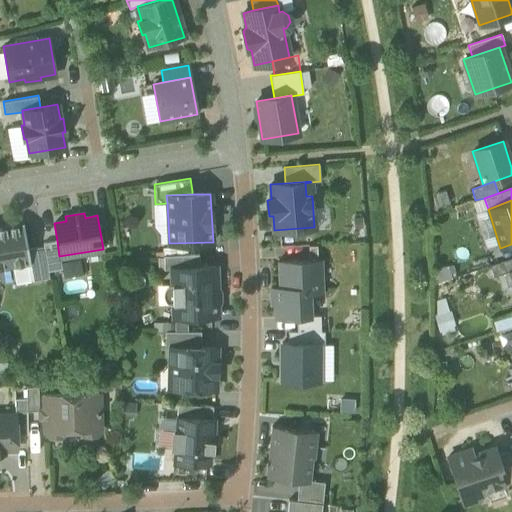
[(27,249),(23,222),(21,222),(21,223),(0,226),(0,267),(28,263),(28,264),(30,264),(27,249)]
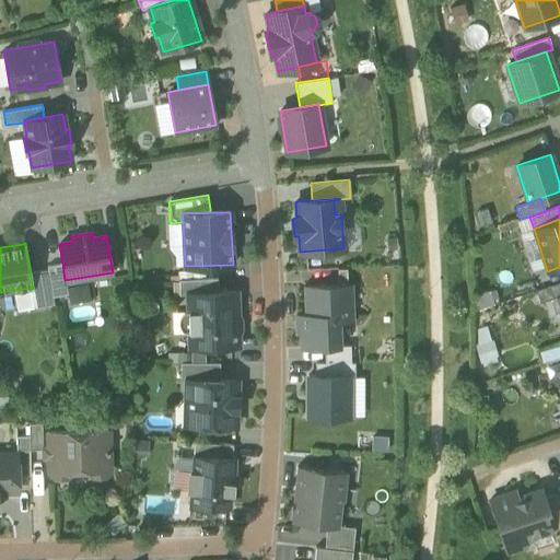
[(47,269),(51,296),(68,293),(65,280),(62,264),(47,266),(47,269)]
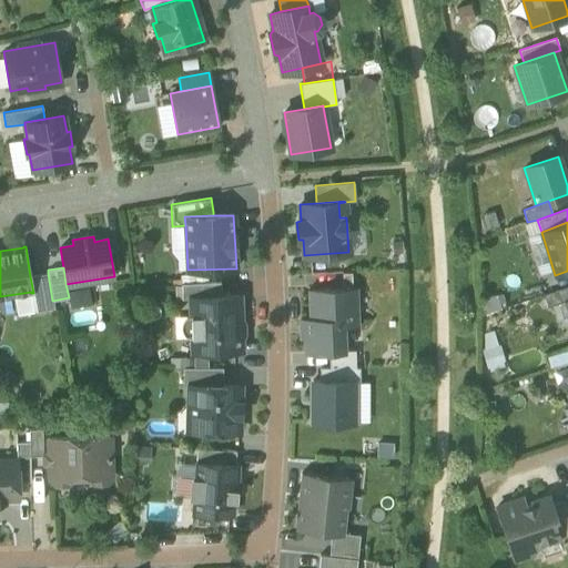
[(342,273),(343,288),(352,287),(352,272),(342,273)]
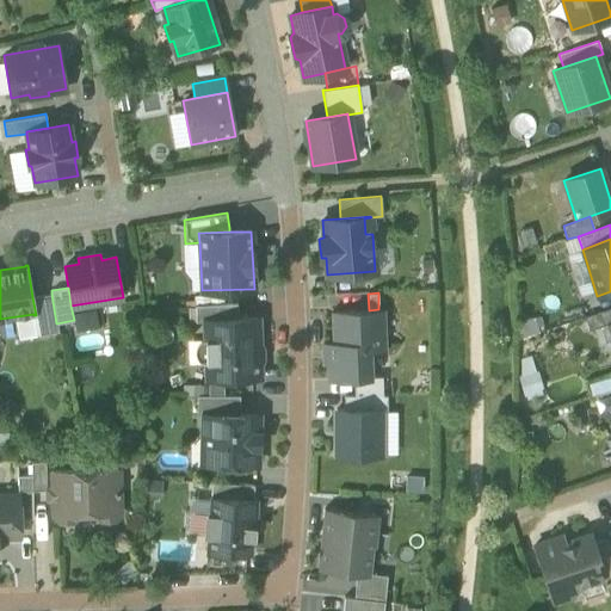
[(56,323),(51,294),(32,297),(36,315),(39,334),(57,331),(56,323)]
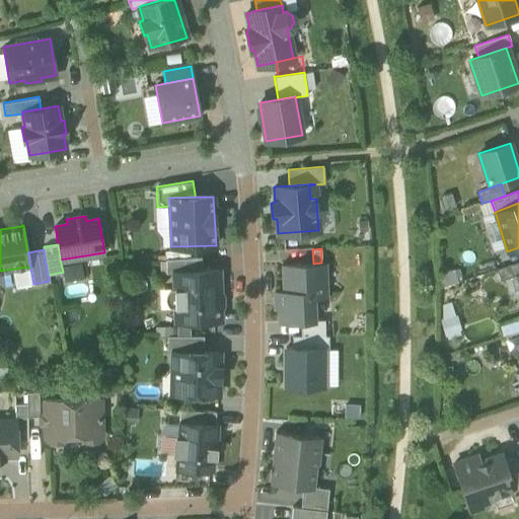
[(165,260),(166,273),(173,273),(173,272),(202,270),(202,257),(165,260)]
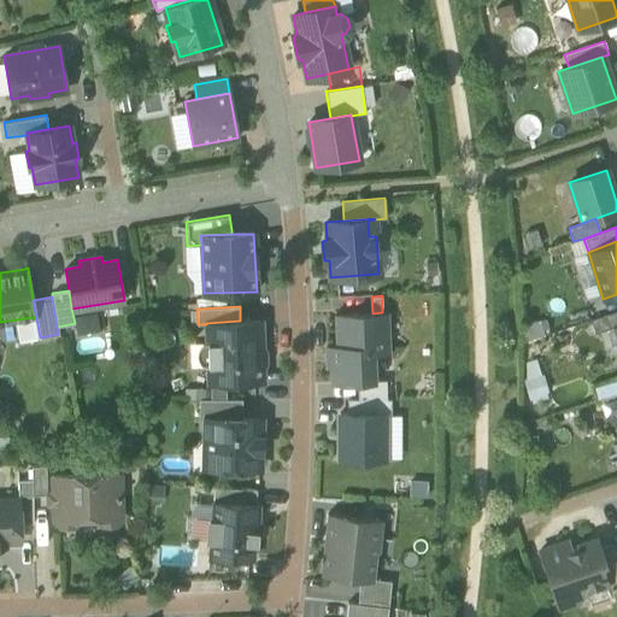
[(616,310),(589,319),(594,333),(616,325),(616,310)]
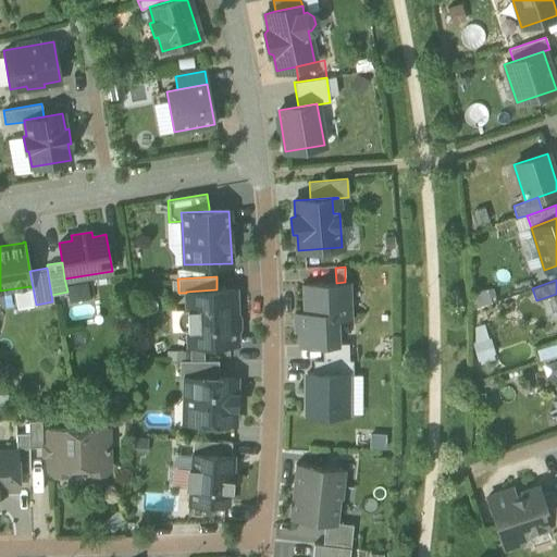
[(297,312),(298,346),(322,345),(338,344),(338,343),(337,320),(351,319),(349,282),(345,282),(336,283),(302,284),(304,312),(297,312)]
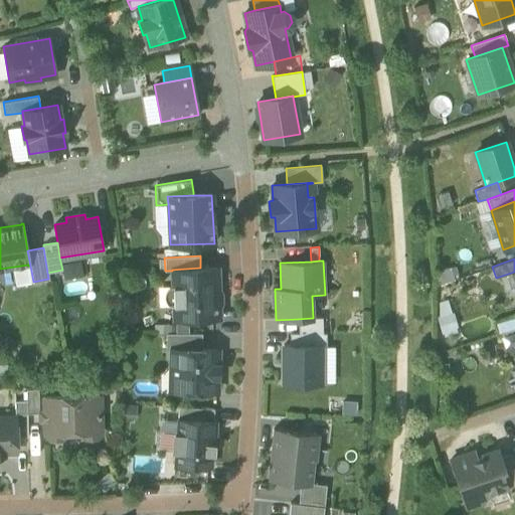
[(174,307),(174,319),(218,317),(217,268),(200,268),(172,270),(172,271),(173,285),(170,285),(171,307),(174,307)]
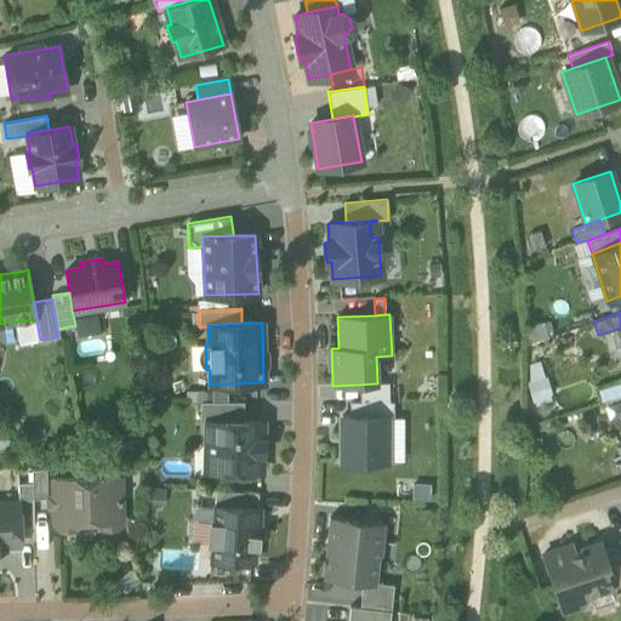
[(359,385),(360,402),(349,402),(349,416),(386,416),(386,417),(393,417),(393,402),(389,402),(388,382),(377,382),(377,383),(359,385)]
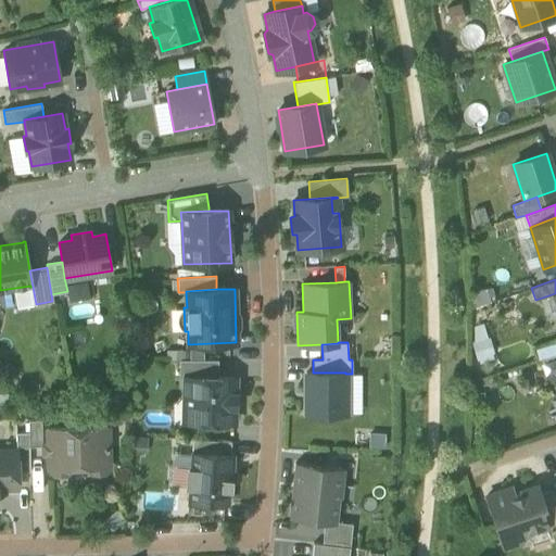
[(185,377),(217,377),(218,359),(179,359),(179,377),(185,378),(185,377)]
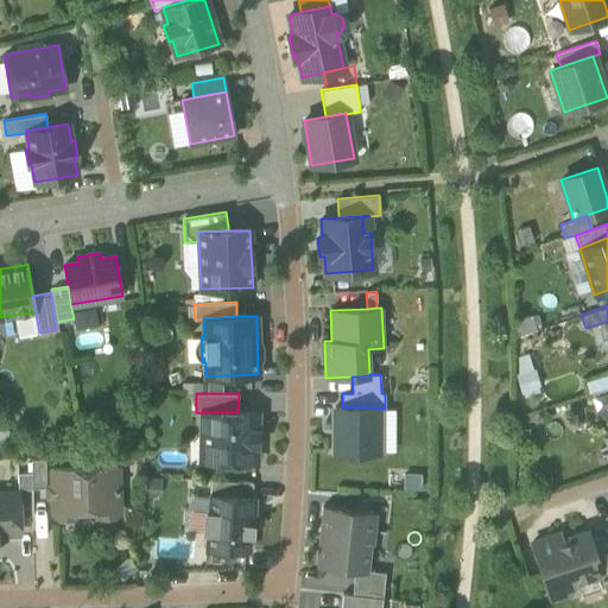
[(334,451),(378,451),(378,409),(378,407),(342,407),(334,407),(334,451)]
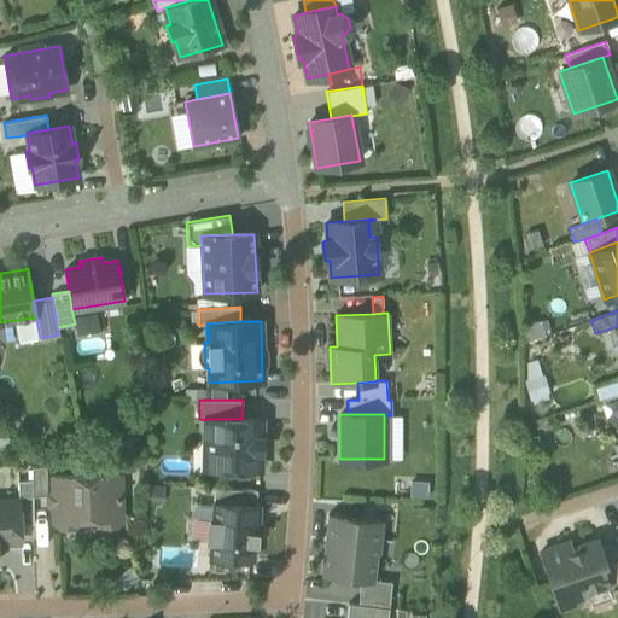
[(219,473),(228,474),(233,470),(260,470),(261,420),(242,419),(205,419),(205,420),(204,468),(214,468),(219,473)]
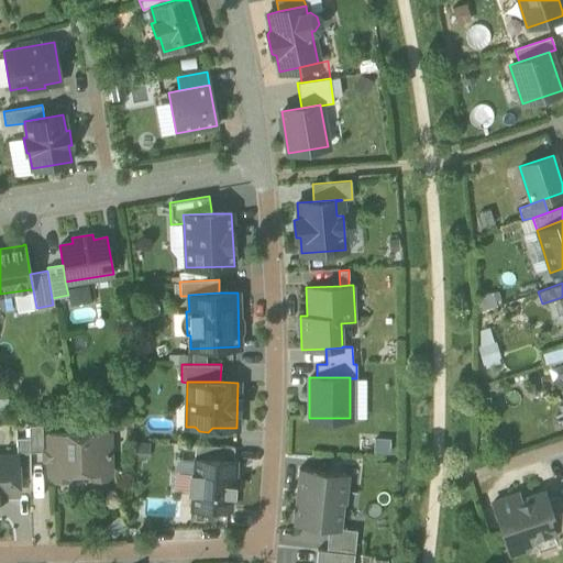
[(29,426),(29,438),(30,452),(43,452),(42,426),(29,426)]
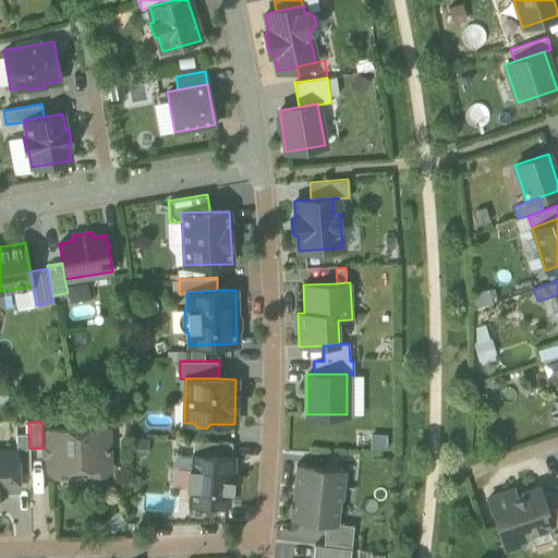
[(48,470),(55,476),(65,475),(72,469),(86,469),(93,475),(104,474),(109,469),(108,428),(47,431),(48,470)]
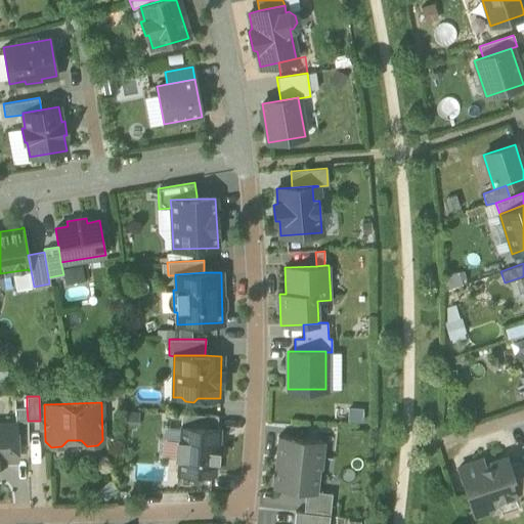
[(29,444),(28,421),(27,407),(14,408),(15,425),(16,445),(29,444)]
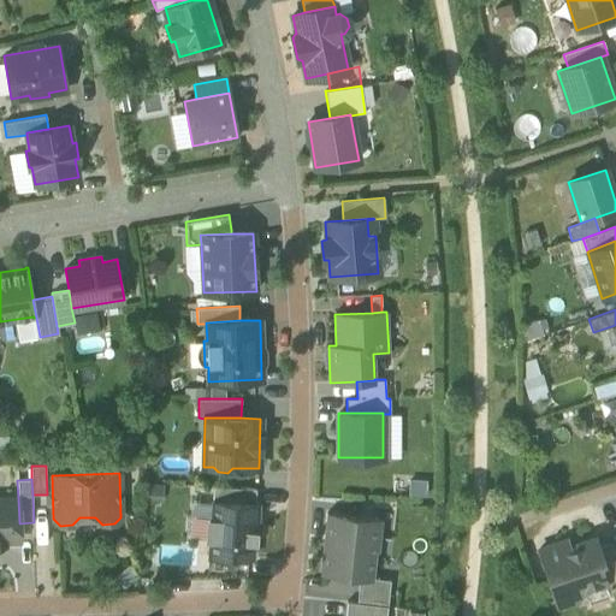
[(212,501),(255,504),(255,489),(213,486),(212,501)]
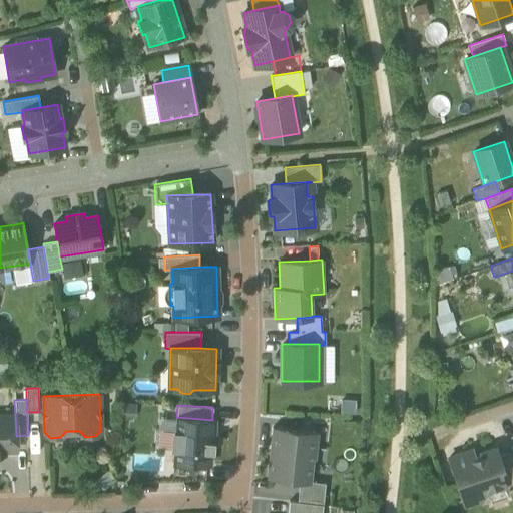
[(0,453),(4,453),(4,450),(16,450),(16,436),(15,416),(0,416),(0,453)]
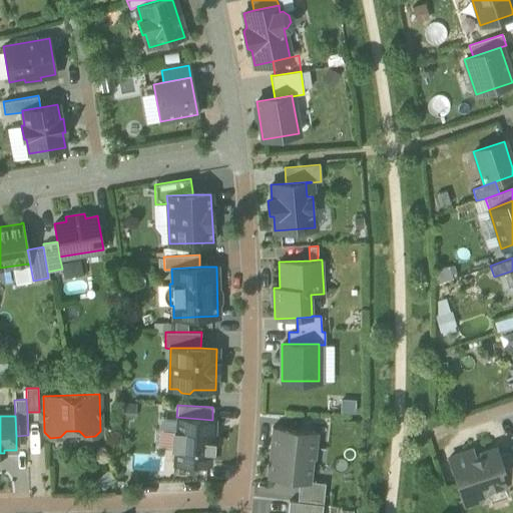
[(173,464),(192,465),(193,464),(209,465),(210,451),(213,452),(214,435),(211,434),(212,420),(176,417),(175,432),(173,432),(172,449),(174,449),(173,464)]
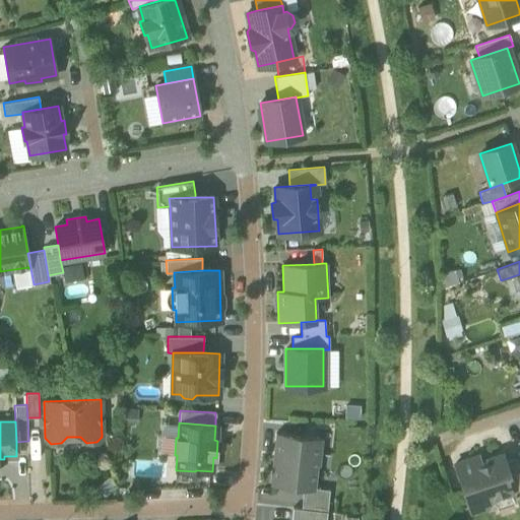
[(303,488),(314,489),(314,488),(316,464),(318,465),(321,438),(276,433),(270,484),(303,488)]
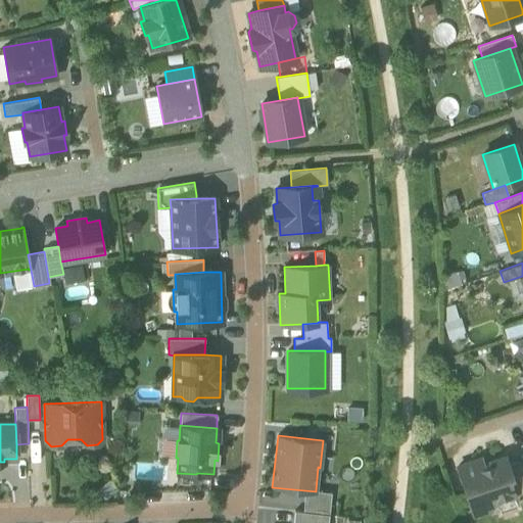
[(458,467),(473,515),(491,509),(493,505),(495,500),(512,494),(513,494),(507,475),(511,474),(508,465),(505,457),(489,462),(490,465),(484,467),(481,459),(458,467)]
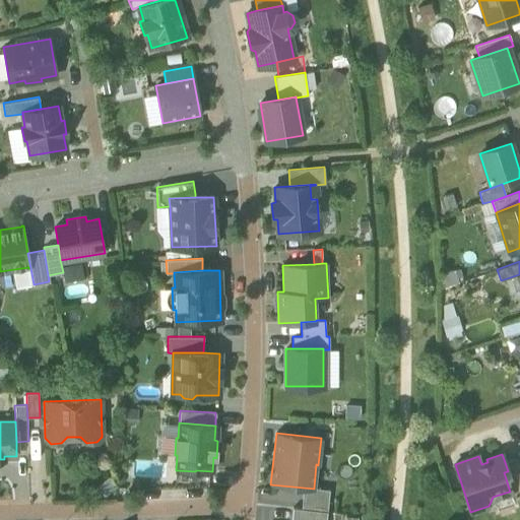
[(512,498),(519,495),(519,470),(516,458),(505,462),(508,471),(504,472),(510,492),(509,492),(511,499),(512,498)]
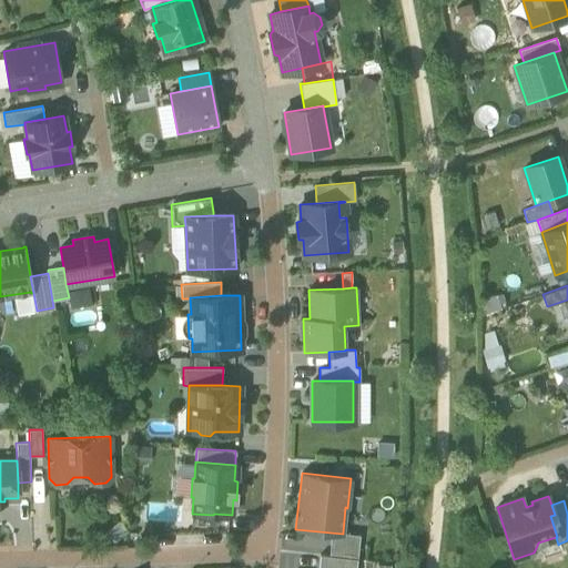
[(331,533),(328,555),(357,558),(359,535),(343,533),(343,534),(331,533)]
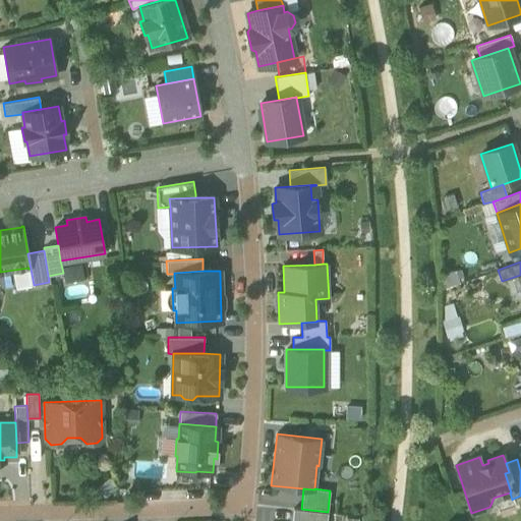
[(494,498),(491,503),(497,505),(498,509),(515,504),(513,499),(512,500),(510,493),(494,498)]
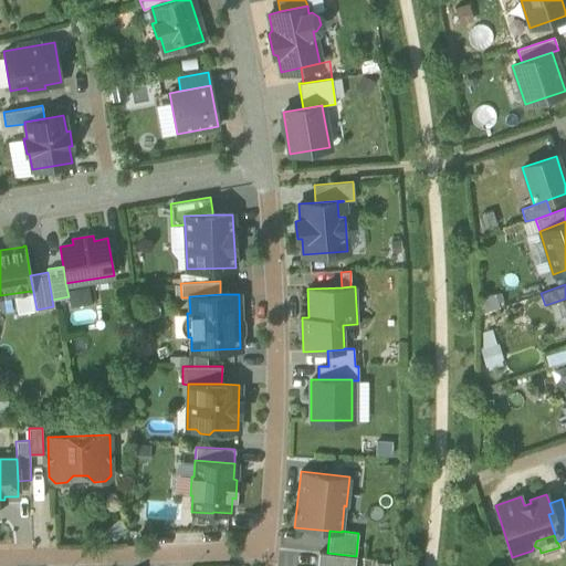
[(354,565),(356,556),(327,553),(318,553),(316,565),(354,565)]
